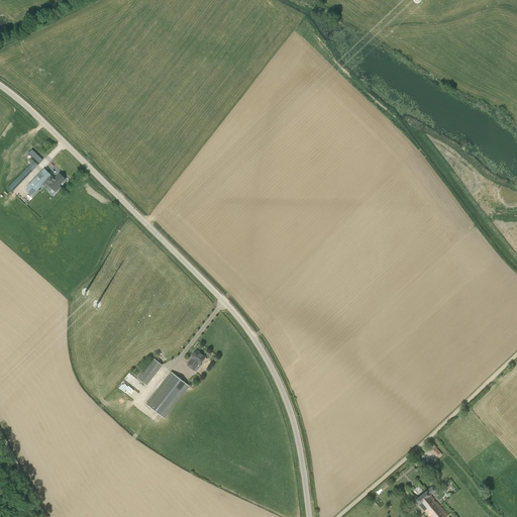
[(35,161),(9,187),(13,191),(39,165),(35,161)]
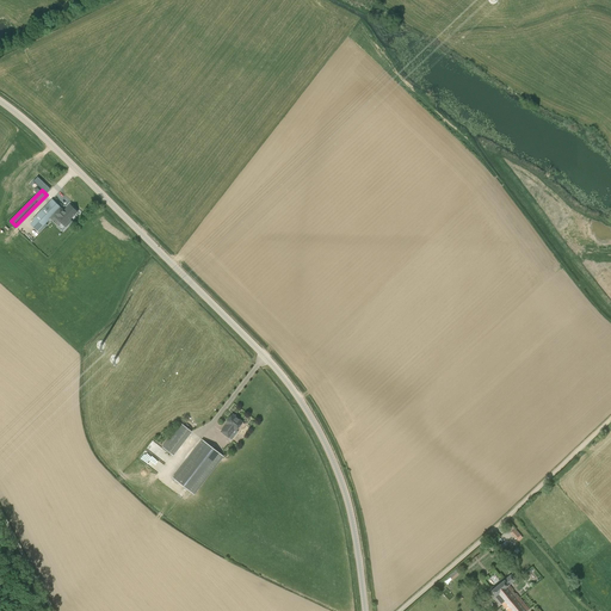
[(69,204),(63,211),(61,208),(51,199),(34,217),(43,227),(44,228),(47,224),(45,223),(55,214),(59,217),(66,224),(78,211),(69,204)]
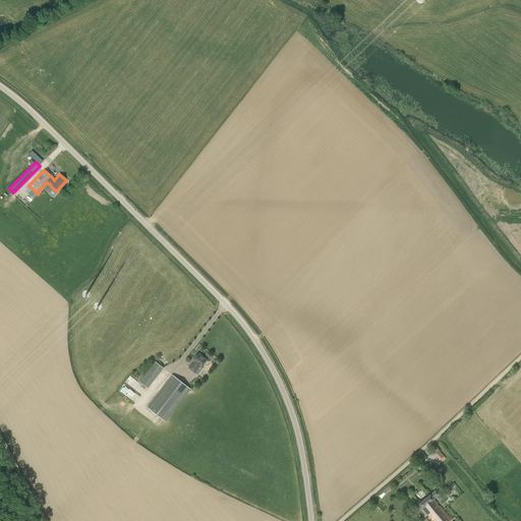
[(192,360),(193,361),(188,368),(194,373),(200,366),(200,367),(207,360),(203,357),(203,355),(200,354),(199,354),(198,353),(192,360)]
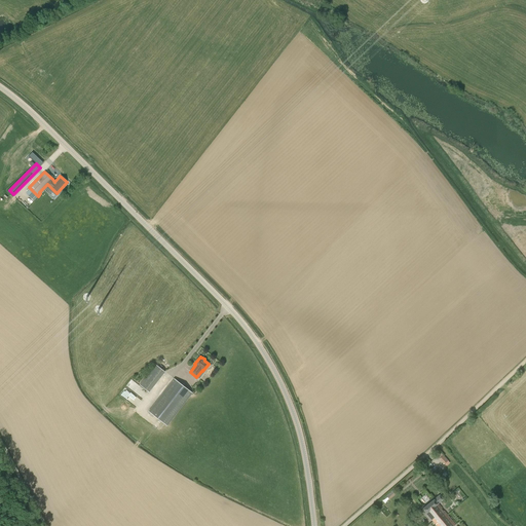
[(164,371),(156,365),(140,385),(148,391),(164,371)]
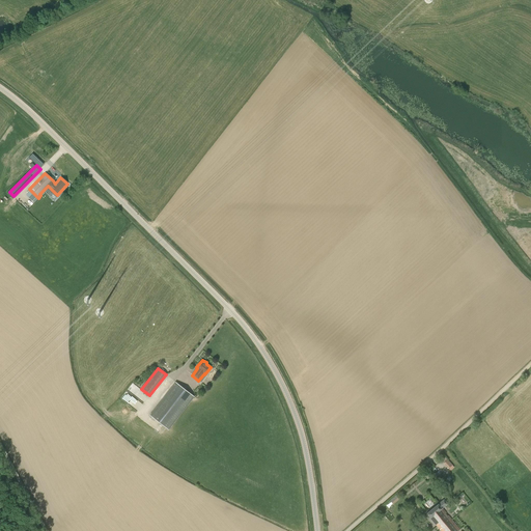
[(133,383),(128,391),(137,396),(137,395),(139,397),(142,392),(139,389),(140,388),(133,383)]
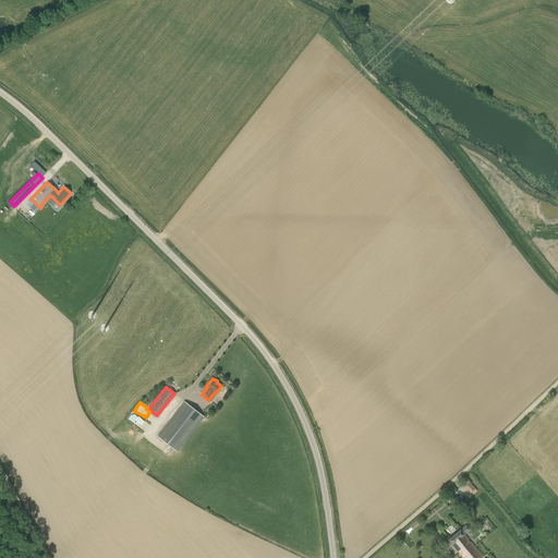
[(204,416),(185,402),(158,436),(177,451),(204,416)]
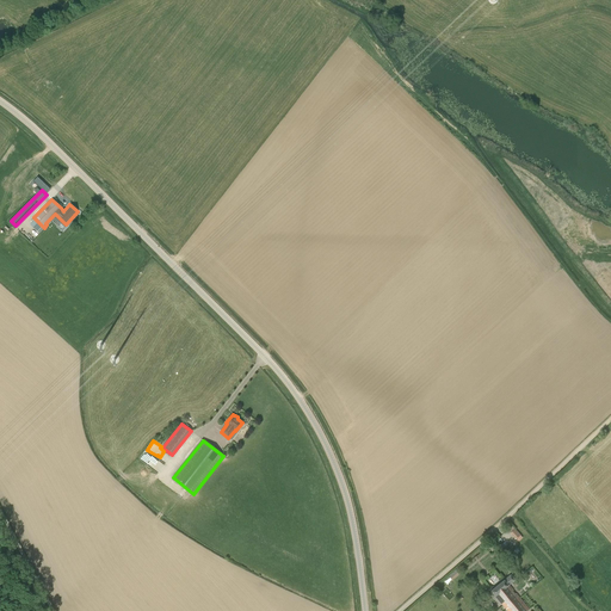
[(494,596),(501,604),(507,610),(526,610),(529,610),(508,585),(514,580),(511,574),(491,591),(495,596),(494,596)]
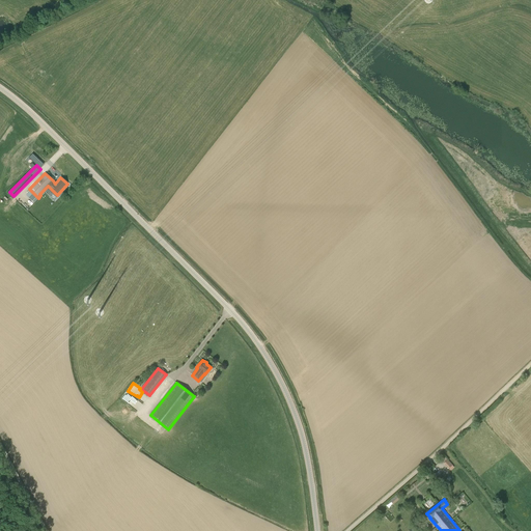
All buildings are outlined.
